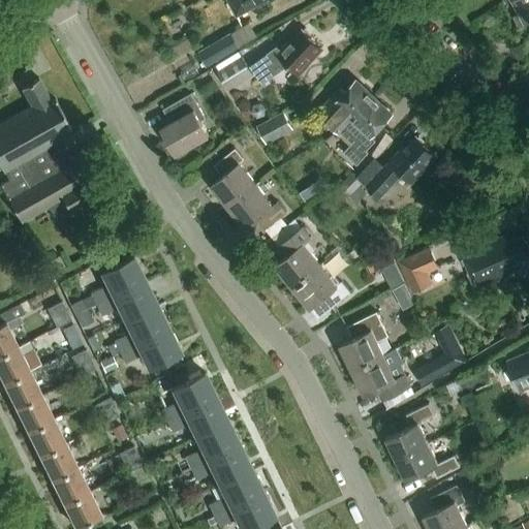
[(270,0),(228,0),(237,14),(263,0),(269,0),(270,0)]
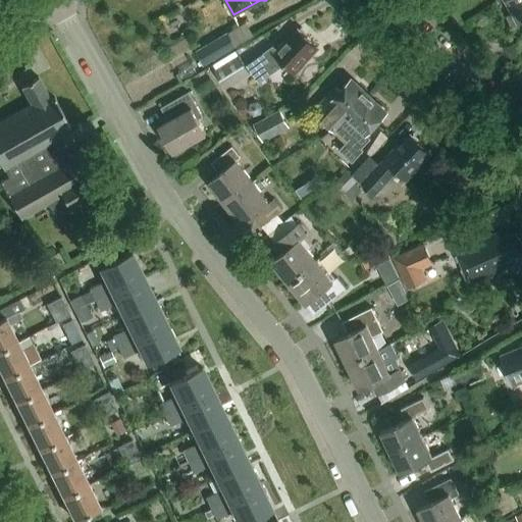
[(521,0),(507,0),(514,11),(507,15),(512,24),(521,17),(521,0)]
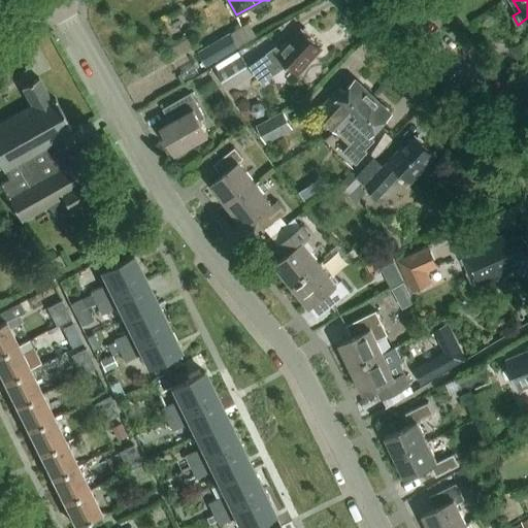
[(287,44),(285,43),(281,47),(277,44),(250,64),(261,81),(287,65),(296,74),(321,47),(301,29),(287,44)]
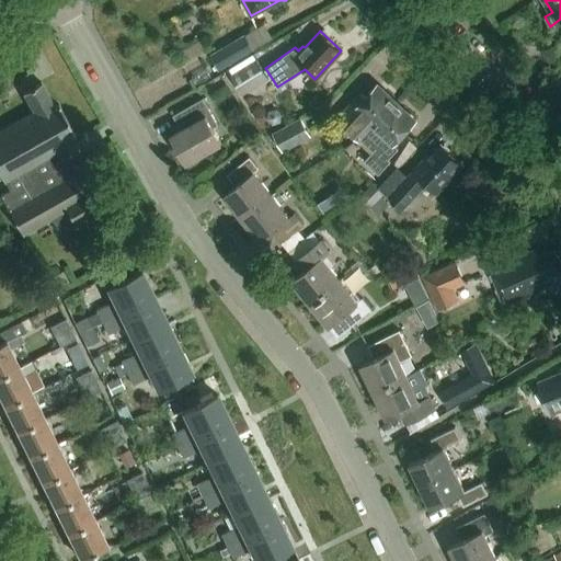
[(245,35),(213,55),(220,69),(254,49),(245,35)]
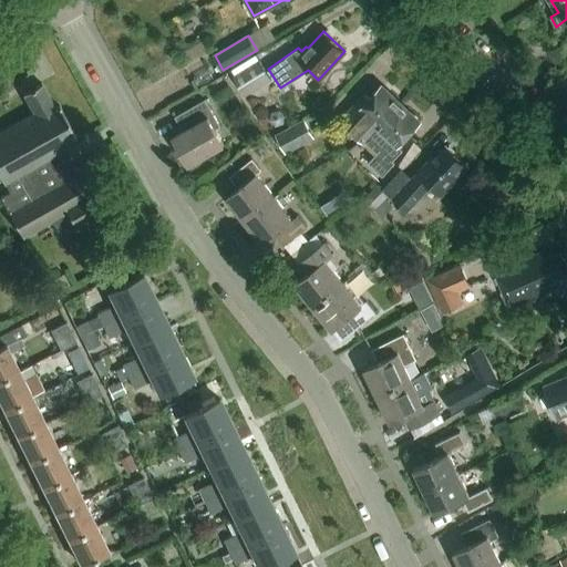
[(271,80),(259,59),(233,74),(234,75),(245,95),(271,80)]
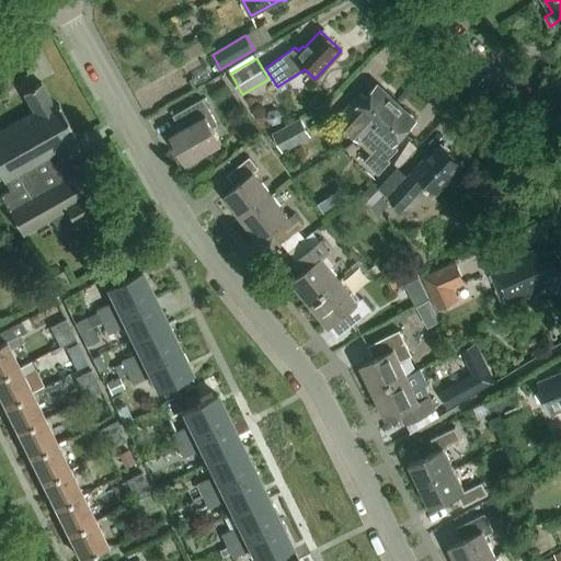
[(0,130),(0,178),(1,178),(8,190),(0,194),(0,196),(23,236),(50,220),(58,233),(75,225),(77,229),(104,213),(78,165),(73,168),(67,157),(52,165),(47,157),(57,151),(54,146),(73,135),(57,105),(54,106),(41,82),(22,93),(32,113),(0,130)]
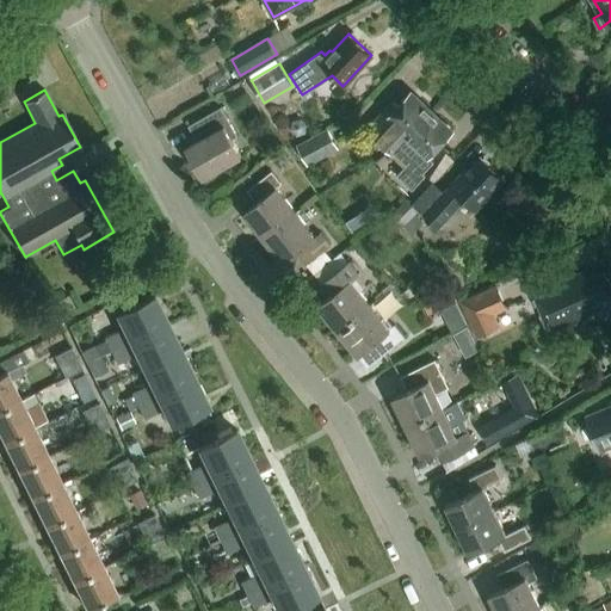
[(408,137),(432,110),(412,91),(395,109),(389,104),(368,128),(392,150),(406,135),(408,137)]
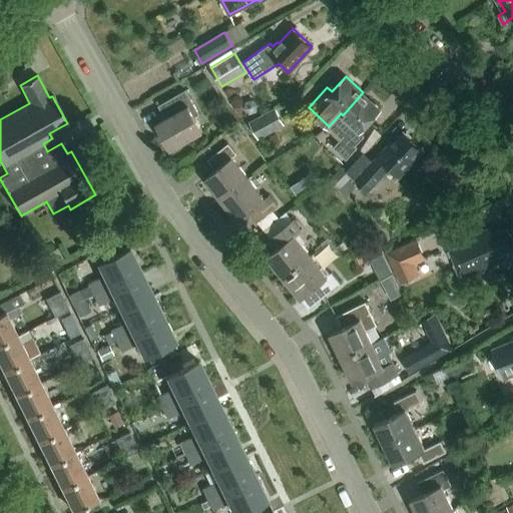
[(158,105),(165,118),(156,123),(170,148),(202,130),(195,117),(199,114),(185,90),(158,105)]
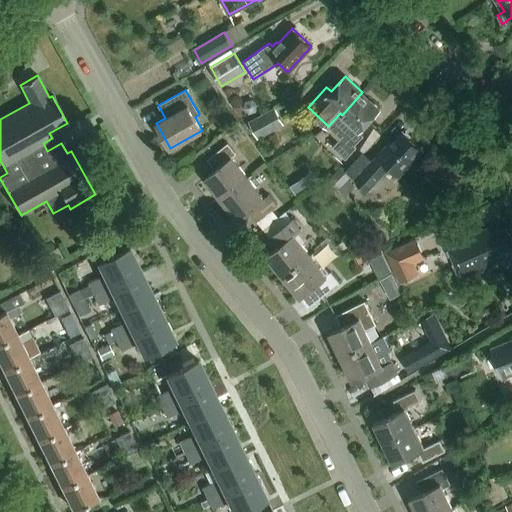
[(359,131),(380,109),(362,92),(342,115),(340,113),(328,126),(341,137),(332,146),(345,158),(357,146),(355,144),(364,135),(359,131)]
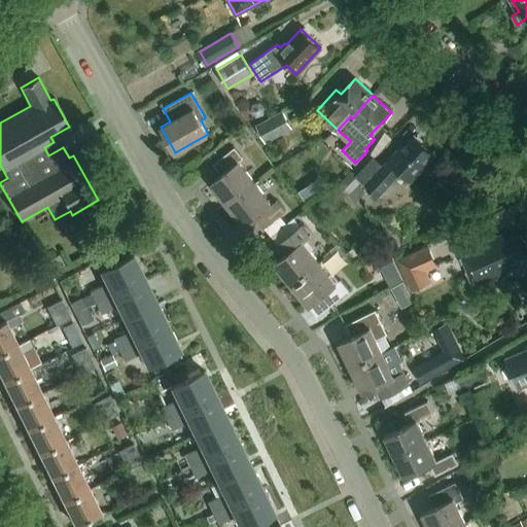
[(283,110),(257,125),(267,142),(292,128),(283,110)]
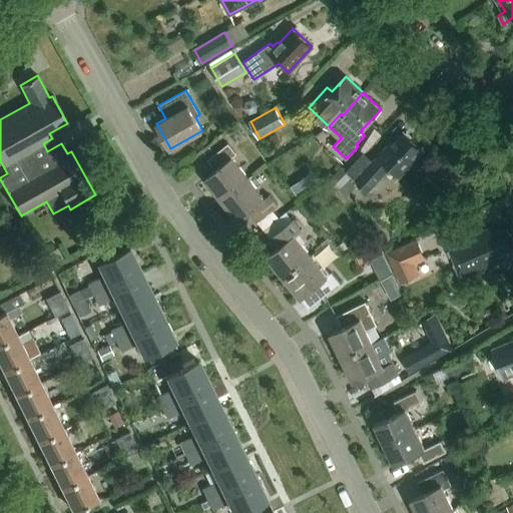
[(343,166),(331,180),(341,189),(353,176),(369,191),(391,168),(399,176),(424,149),(404,131),(393,143),(391,141),(373,160),(364,152),(347,170),(343,166)]
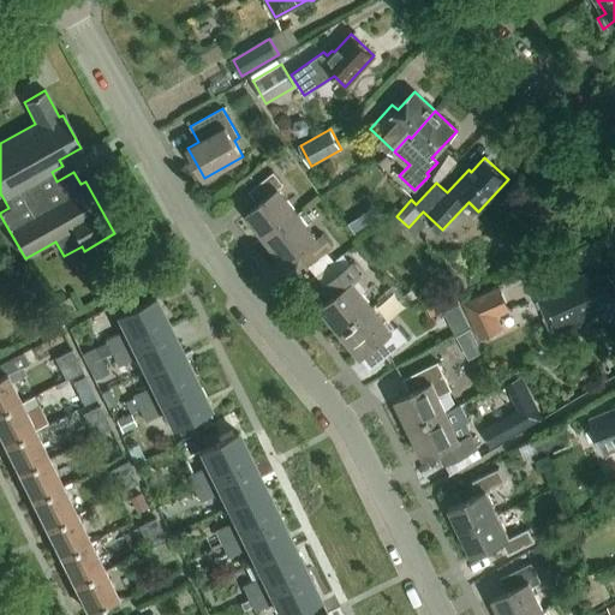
[(245,214),(266,239),(298,214),(279,189),(284,184),(274,171),(249,191),(258,203),(245,214)]
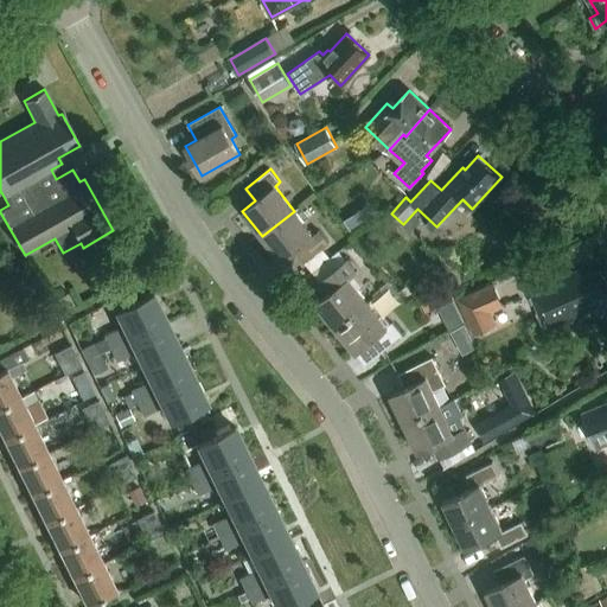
[(366,209),(350,219),(355,228),(372,217),(366,209)]
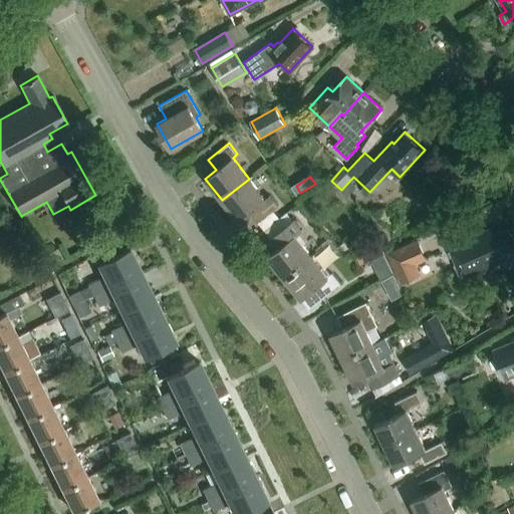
[(249,179),(222,200),(239,221),(250,212),(258,222),(278,206),(269,195),(265,198),(249,179)]
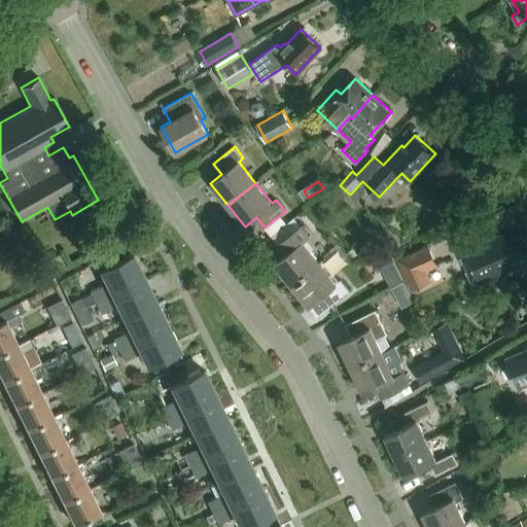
[(275,262),(292,285),(319,262),(302,241),(307,238),(299,227),(278,243),(286,253),(275,262)]
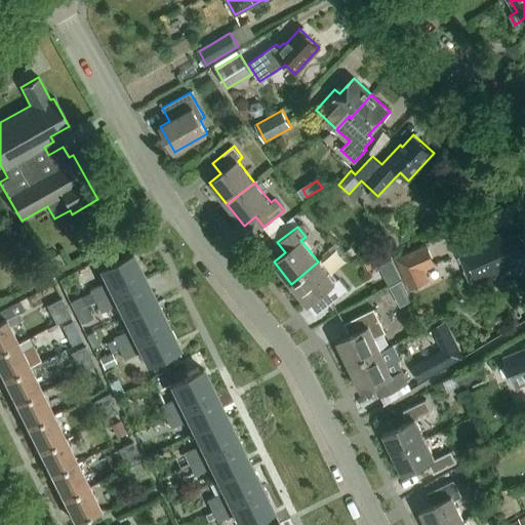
[(505,231),(460,249),(475,282),(518,264),(516,257),(524,253),(524,244),(520,232),(507,237),(505,231)]
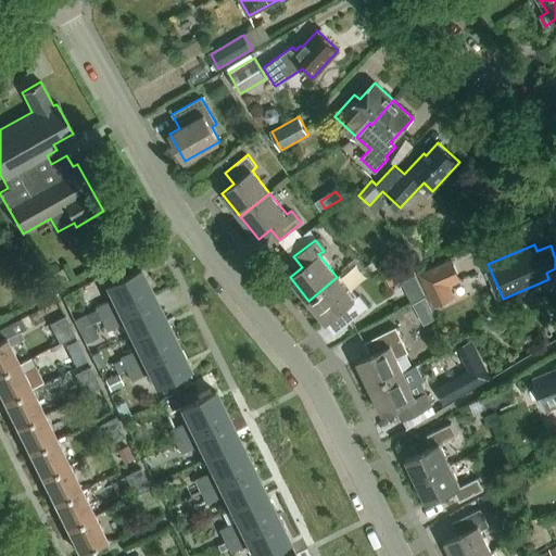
[(456,298),(451,286),(464,280),(455,261),(421,275),(434,307),(456,298)]
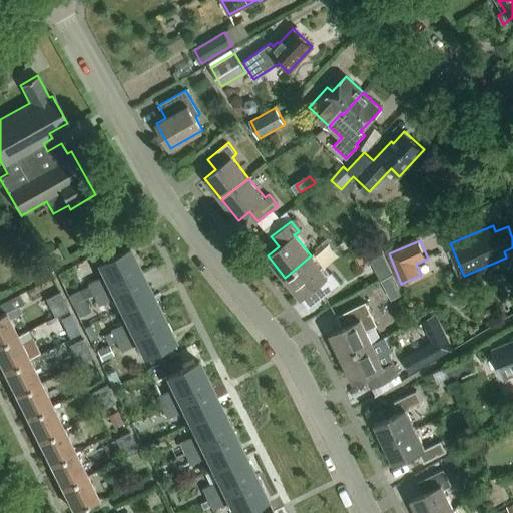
[(360,265),(384,252),(380,245),(356,258),(360,265)]
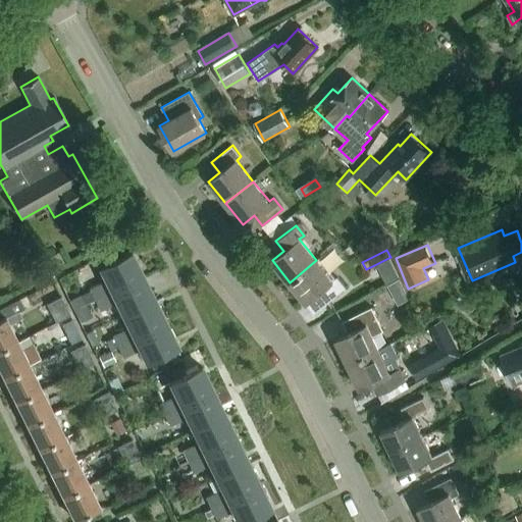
[(58,252),(47,258),(53,269),(64,263),(58,252)]
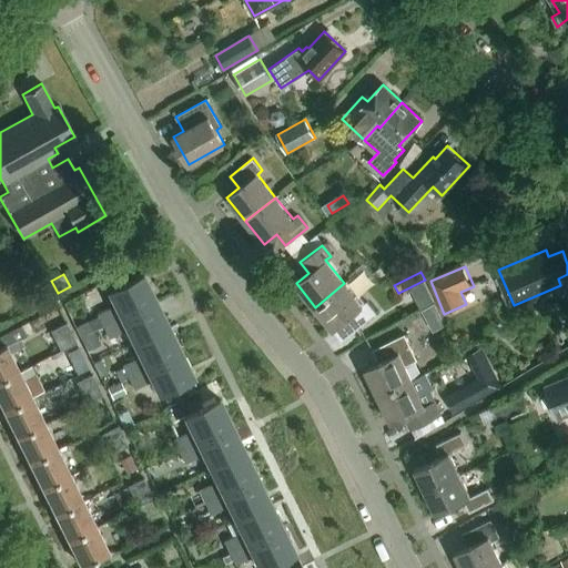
[(98,316),(102,326),(154,298),(142,274),(107,292),(114,307),(97,315),(98,316)]
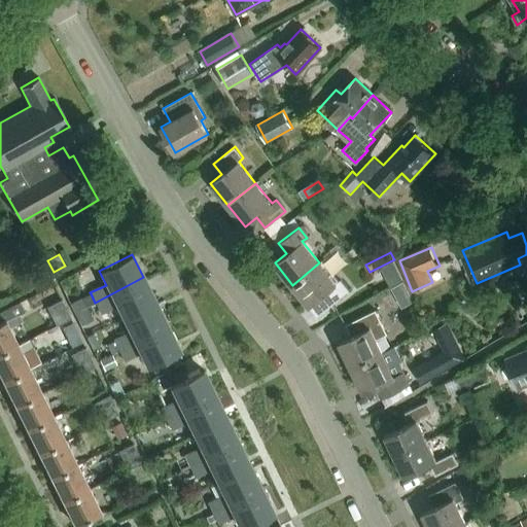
[(319,262),(292,285),(309,307),(320,297),(327,307),(349,290),(340,279),(335,283),(319,262)]
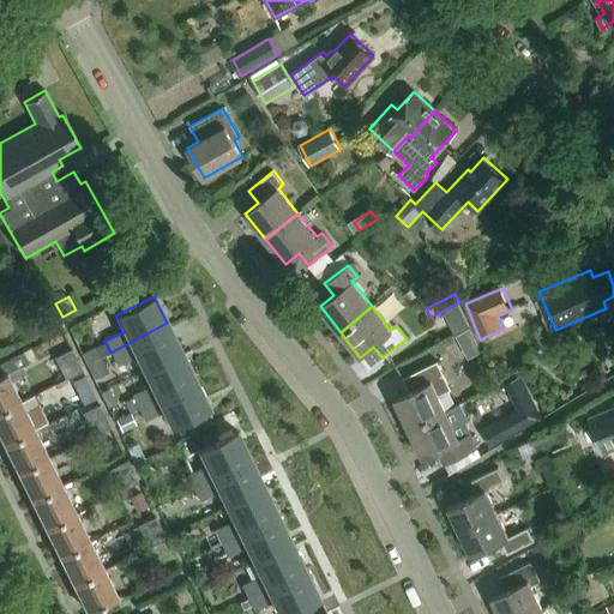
[(181,351),(167,323),(110,353),(112,354),(118,366),(136,357),(143,372),(181,351)]
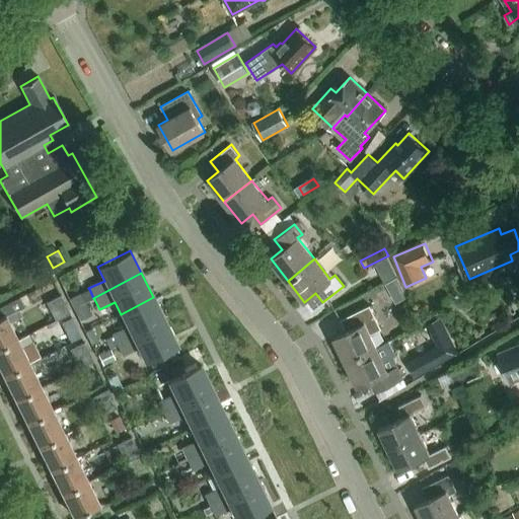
[(396,278),(385,285),(389,291),(400,285),(396,278)]
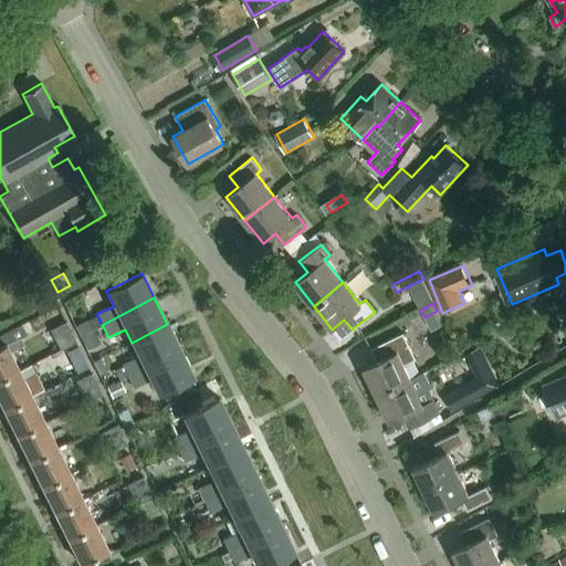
[(97,315),(76,326),(81,336),(83,335),(93,331),(103,326),(102,325),(97,315)]
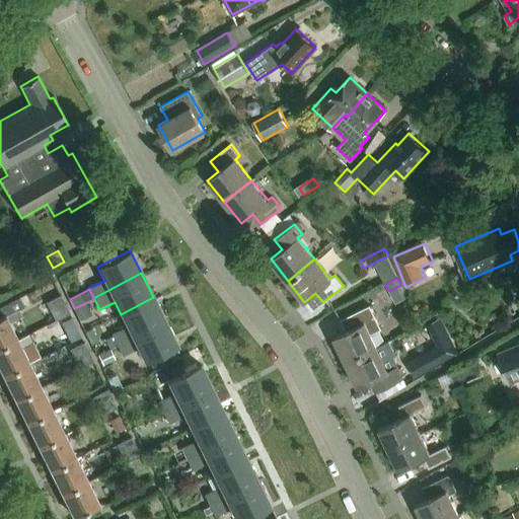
[(64,305),(60,296),(46,303),(50,312),(64,305)]
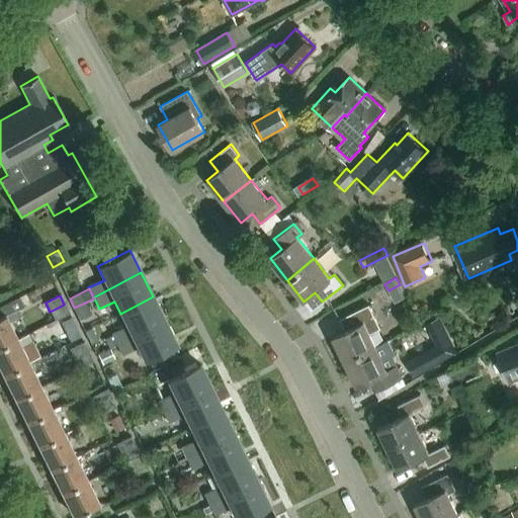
[(111,334),(117,345),(164,320),(153,296),(120,314),(126,327),(111,334)]
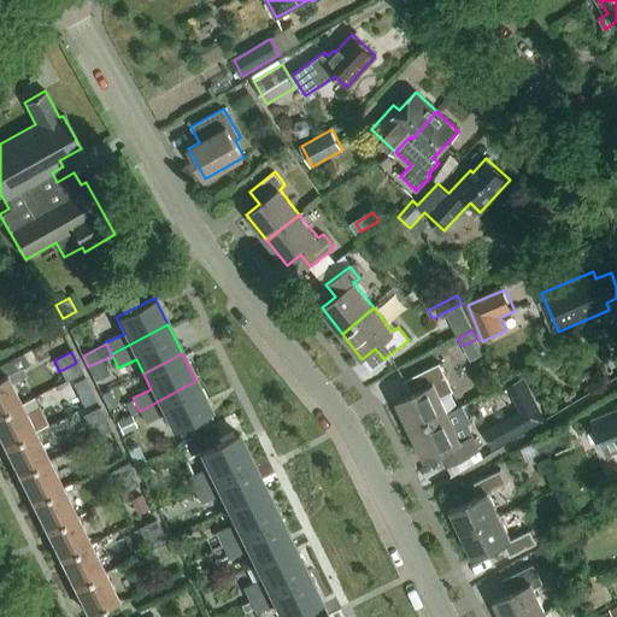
[(0,413),(19,403),(6,376),(29,365),(23,354),(0,365),(0,413)]
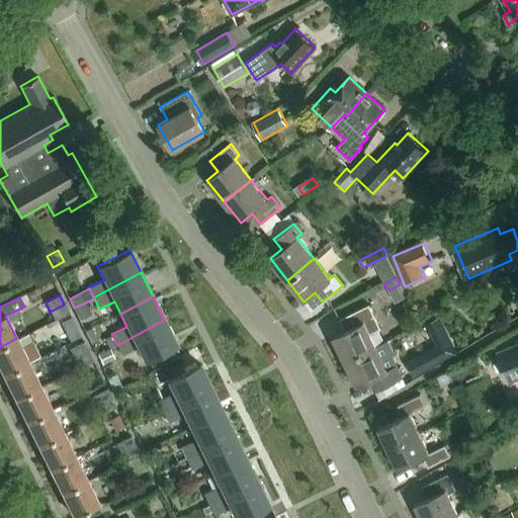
[(91,315),(85,303),(76,307),(74,308),(80,320),(91,315)]
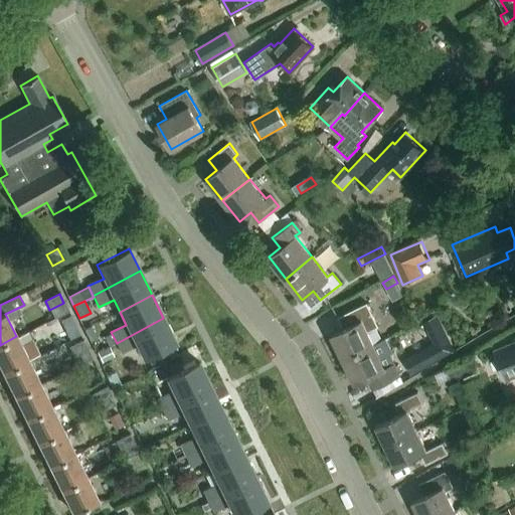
[(332,335),(344,360),(374,345),(367,332),(378,327),(367,302),(337,317),(344,330),(332,335)]
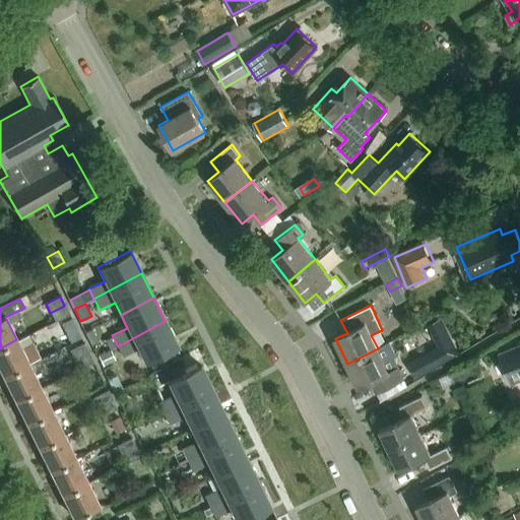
[(64,306),(50,313),(55,322),(69,315),(64,306)]
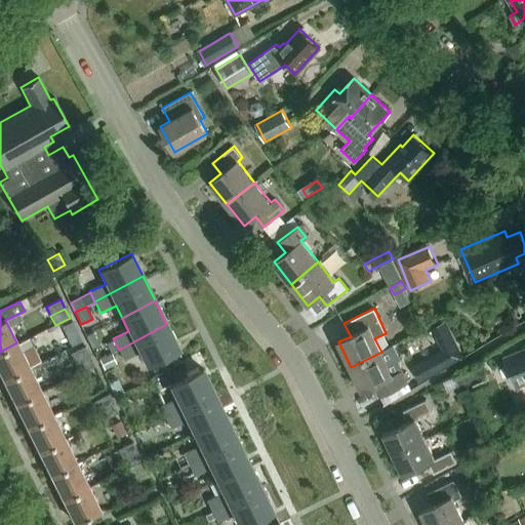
[(178,348),(166,324),(119,350),(123,360),(139,352),(146,364),(178,348)]
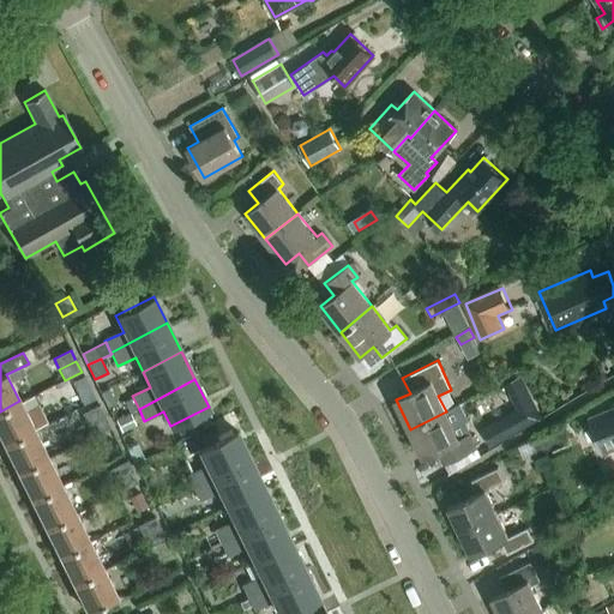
[(0,411),(0,435),(5,446),(34,429),(25,411),(38,405),(34,396),(20,403),(19,401),(0,411)]
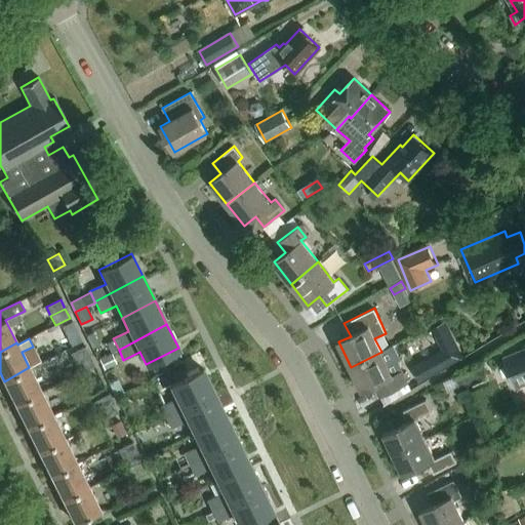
[(74,363),(89,356),(85,347),(70,354),(74,363)]
